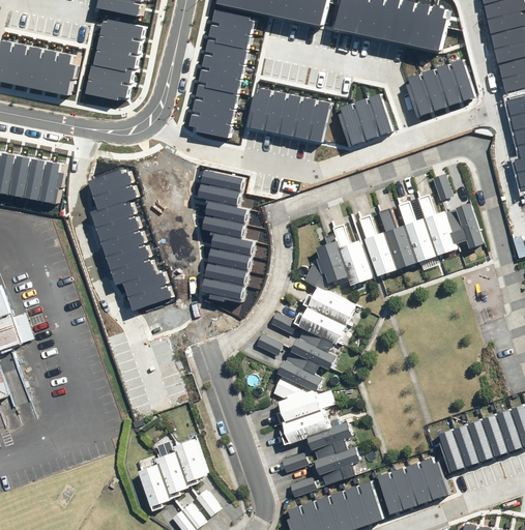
[(137,0),(99,0),(98,7),(138,16),(141,1),(137,0)]
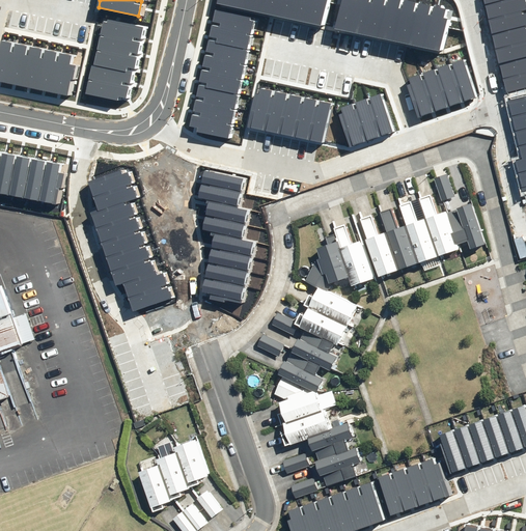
[(232,0),(231,6),(247,9),(248,0),(232,0)]
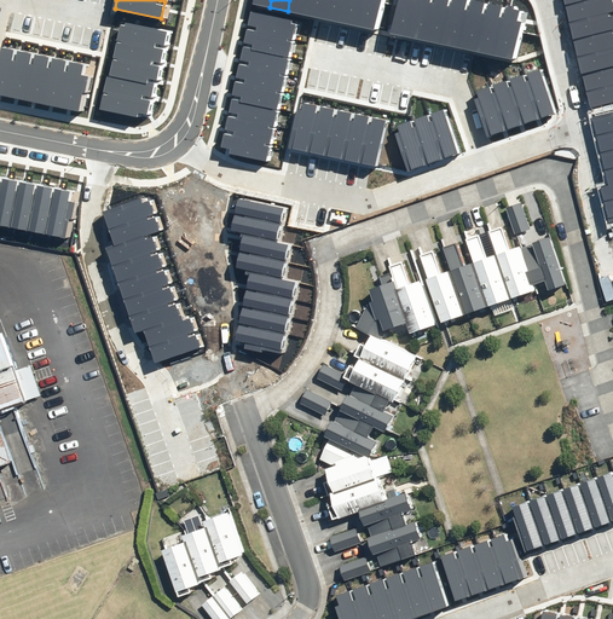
[(289,0),(288,11),(305,15),(307,0),(289,0)]
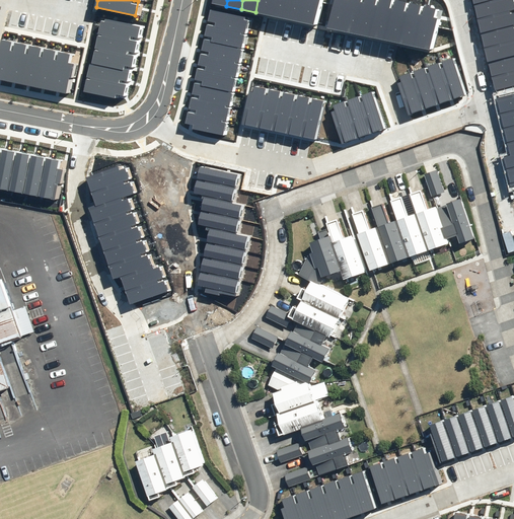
[(258,0),(255,12),(271,15),(273,0),(258,0)]
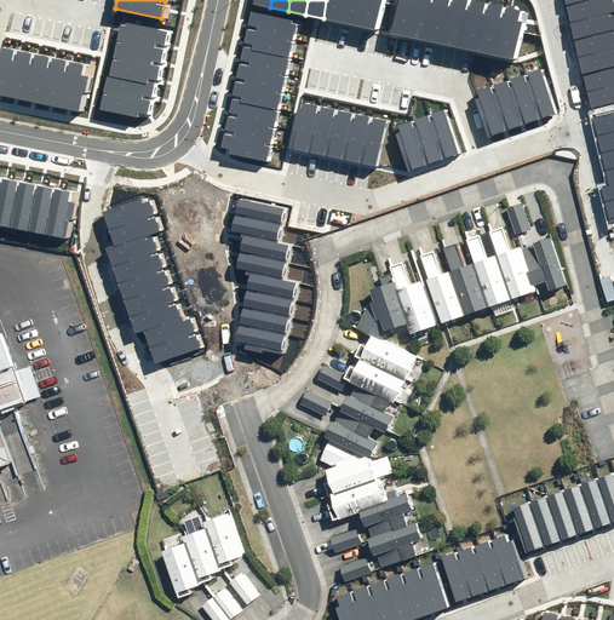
[(326,0),(323,18),(340,22),(344,0),(326,0)]
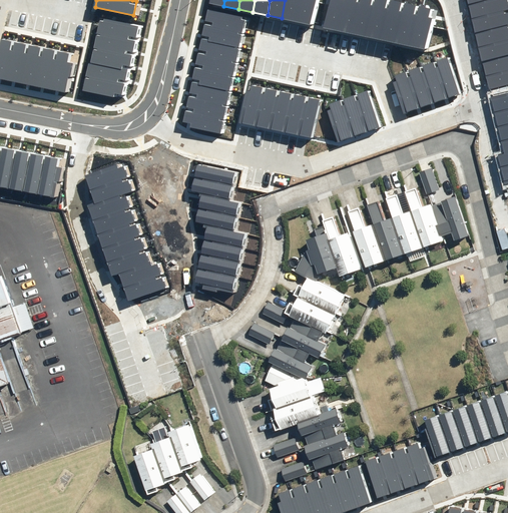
[(285,0),(282,18),(296,21),(300,0),(285,0)]
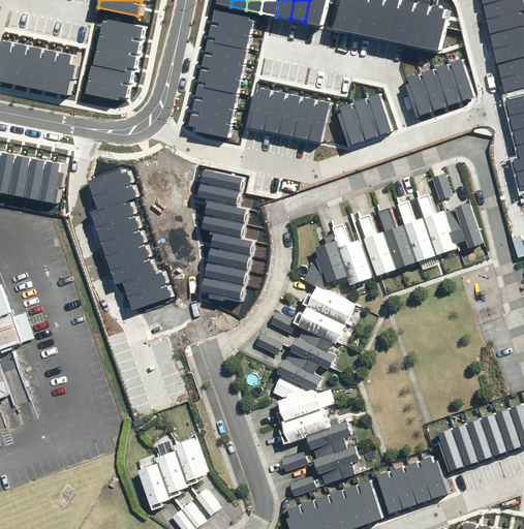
[(309,0),(305,22),(320,25),(325,0),(309,0)]
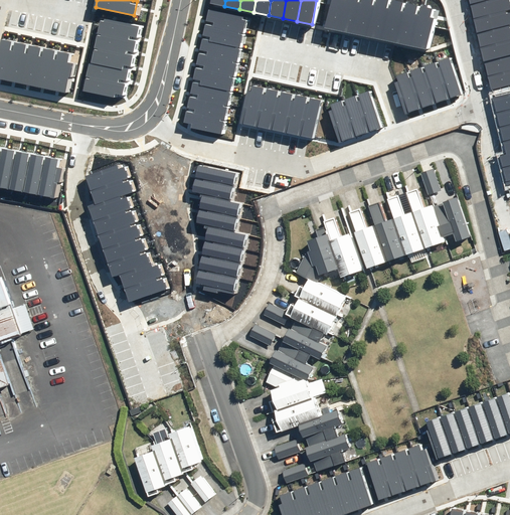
[(331,0),(325,28),(340,31),(346,0),(331,0)]
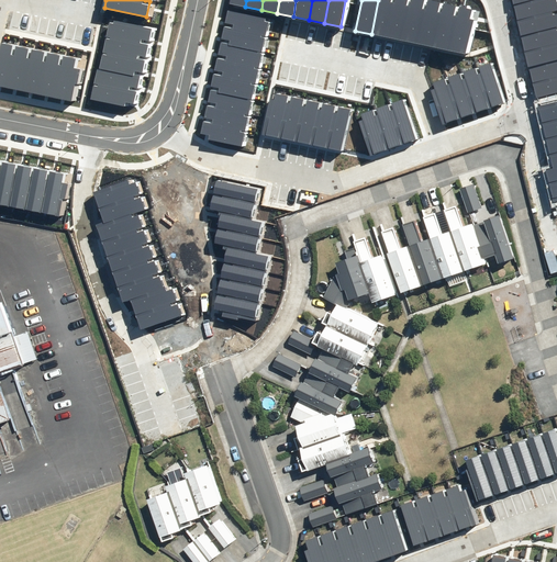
[(378,0),(371,34),(387,37),(394,0),(378,0)]
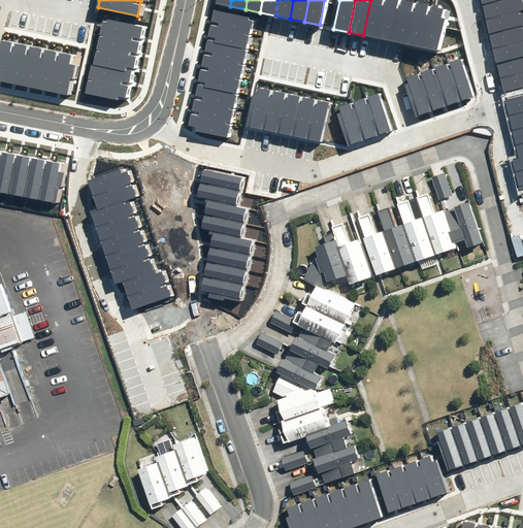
[(370,0),(363,35),(378,38),(386,0),(370,0)]
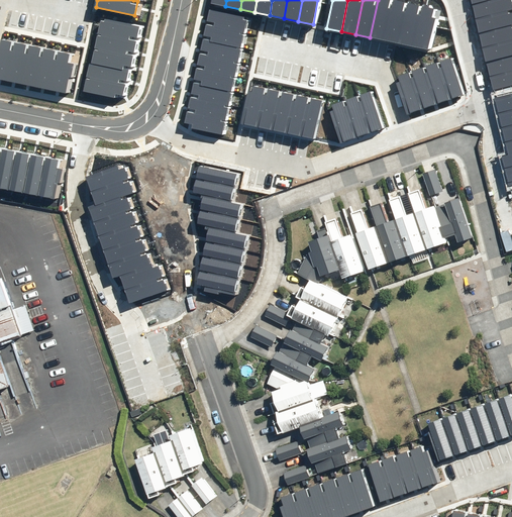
[(378,0),(370,37),(385,40),(393,0),(378,0)]
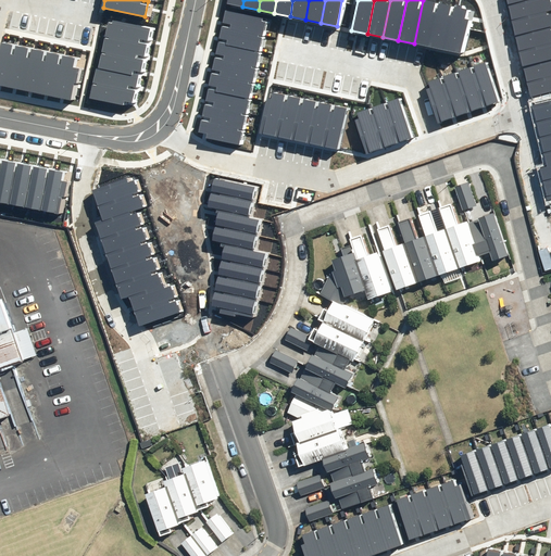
[(423,0),(414,43),(429,47),(439,3),(425,0),(423,0)]
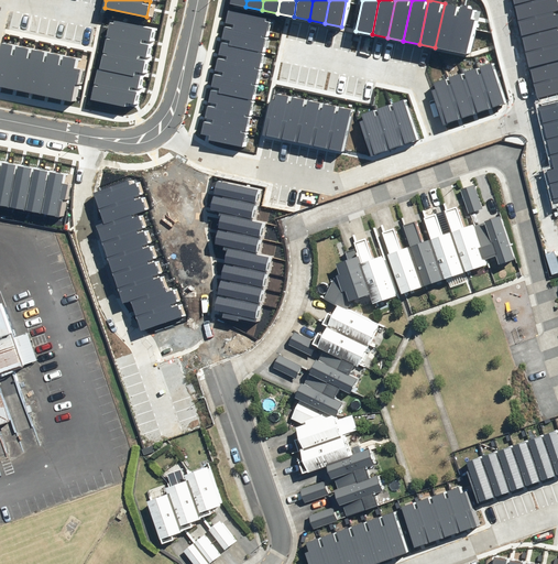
[(551,0),(528,0),(513,4),(516,20),(555,10),(551,0)]
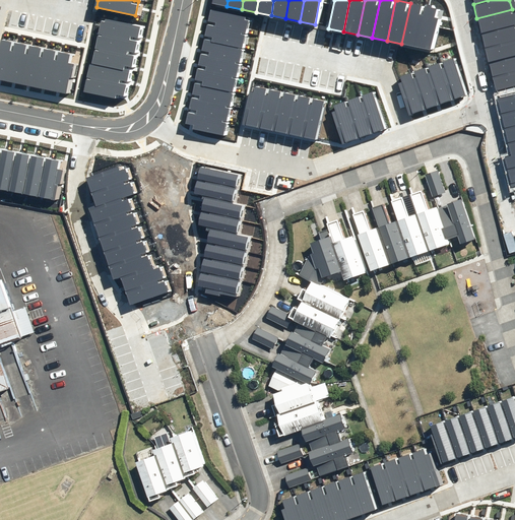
[(401,44),(415,47),(425,6),(410,3),(401,44)]
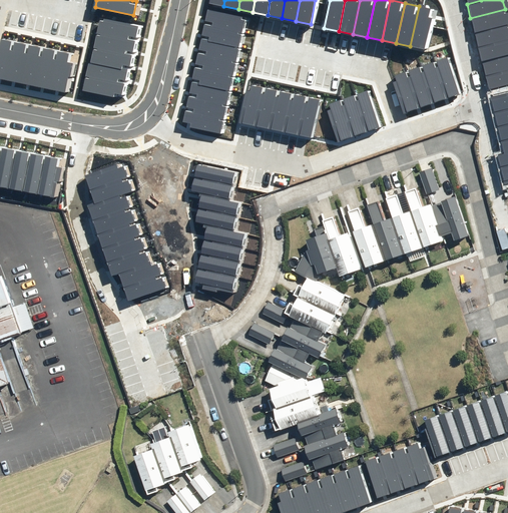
[(410,46),(425,49),(431,17),(428,17),(430,8),(419,6),(410,46)]
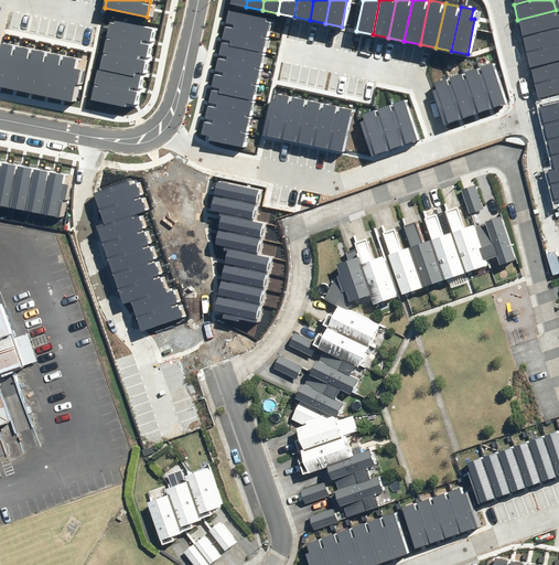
[(227,10),(224,25),(266,34),(269,19),(227,10)]
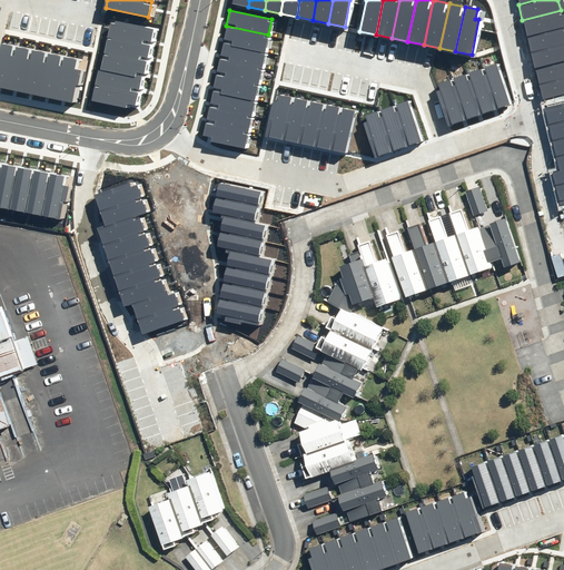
[(563,21),(561,10),(522,20),(526,36),(563,26),(563,21)]
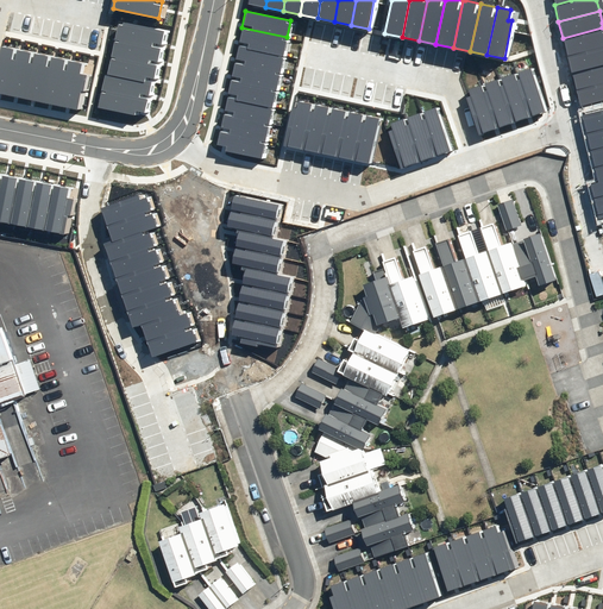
[(120,24),(117,39),(158,49),(163,31),(125,22),(124,25),(120,24)]
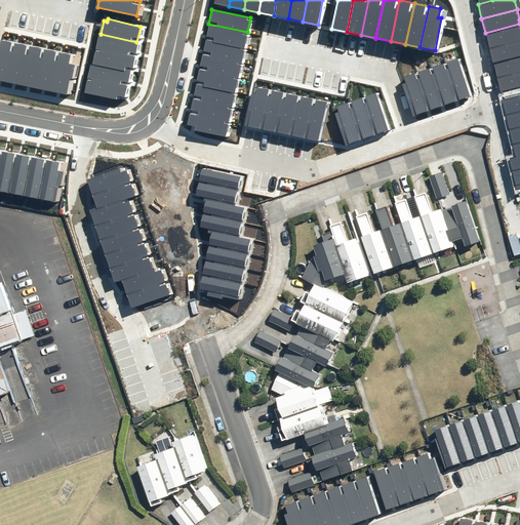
[(208,24),(205,39),(244,47),(247,32),(208,24)]
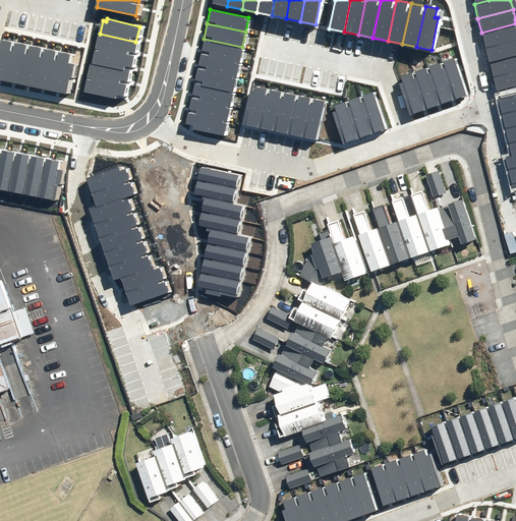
[(515,23),(481,33),(485,47),(515,39),(515,23)]
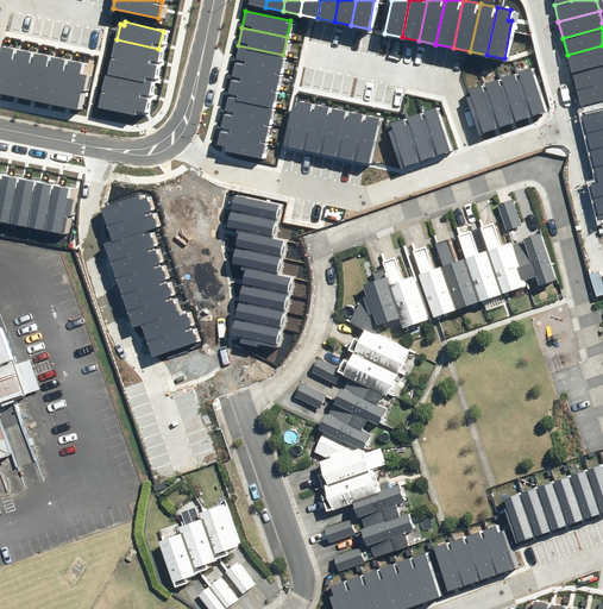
[(117,39),(112,57),(155,67),(158,49),(117,39)]
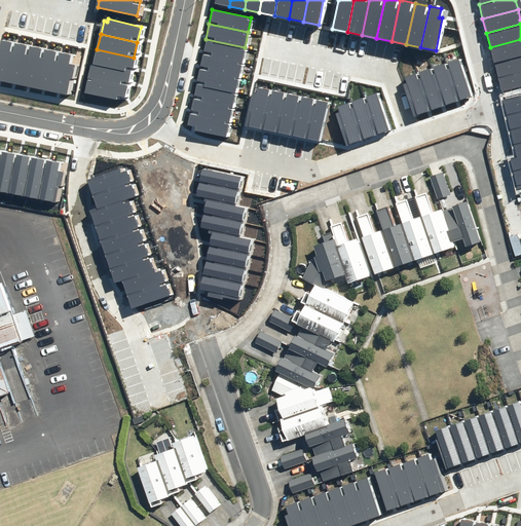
[(0,80),(7,82),(15,42),(1,39),(0,43),(0,80)]
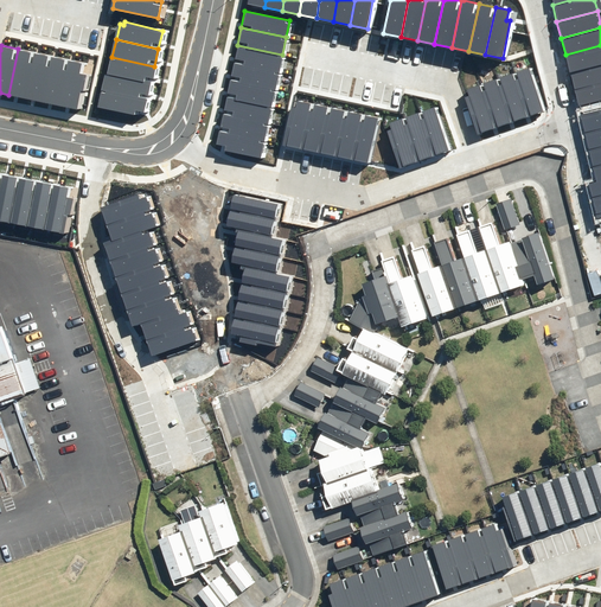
[(237,45),(234,62),(277,71),(282,55),(237,45)]
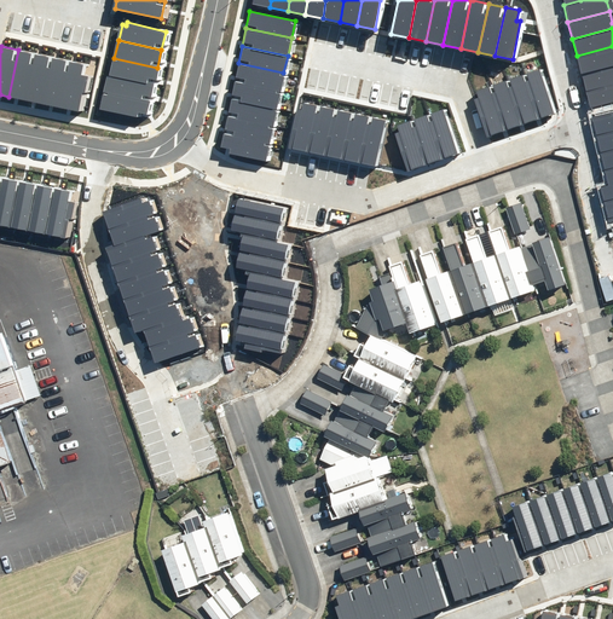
[(612,46),(577,56),(582,74),(612,64),(612,46)]
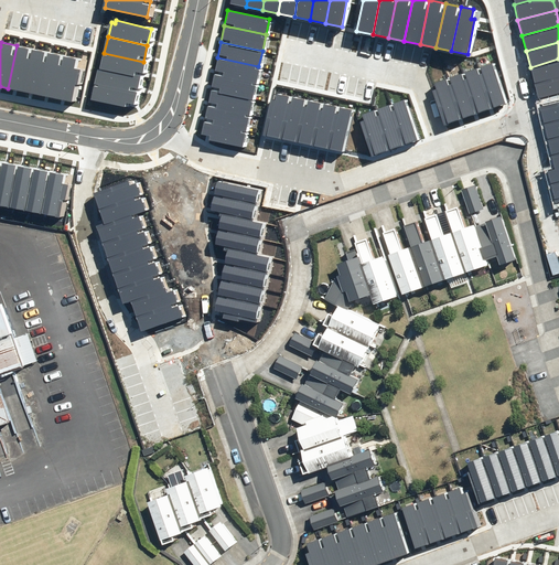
[(8,88),(23,92),(32,49),(17,45),(8,88)]
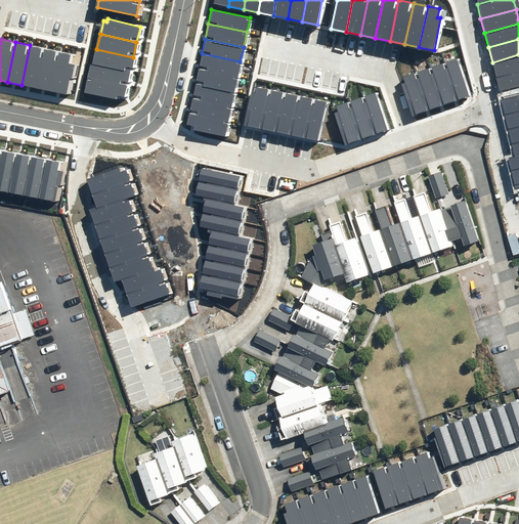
[(22,85),(37,88),(45,48),(30,45),(22,85)]
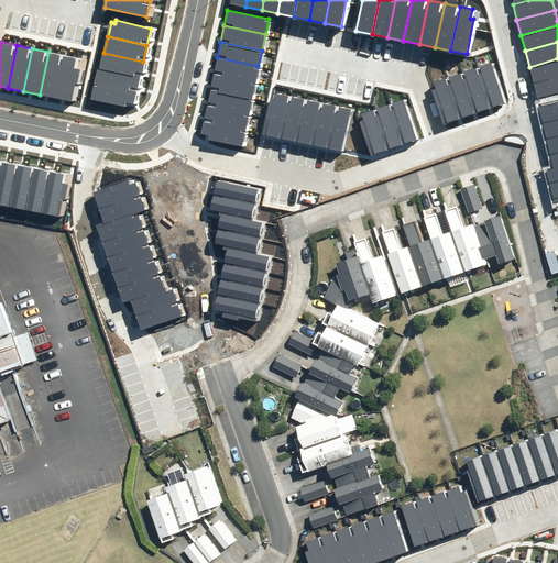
[(40,95),(55,98),(64,55),(48,52),(40,95)]
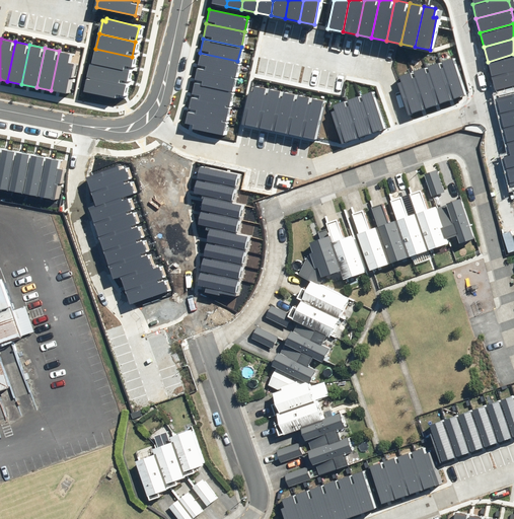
[(95,49),(92,63),(129,71),(132,57),(95,49)]
